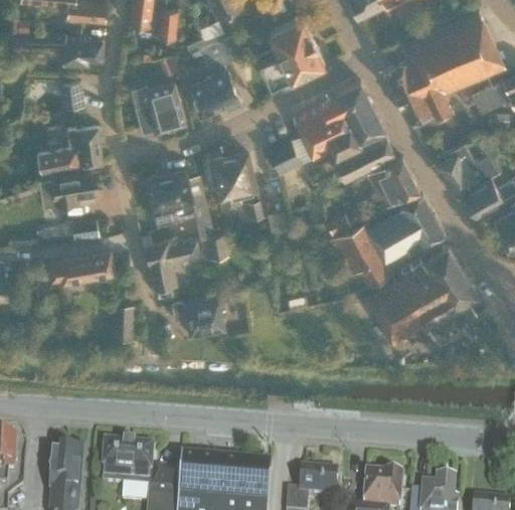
[(20,0),(20,2),(68,7),(66,20),(106,24),(108,1),(107,1),(107,0),(20,0)]
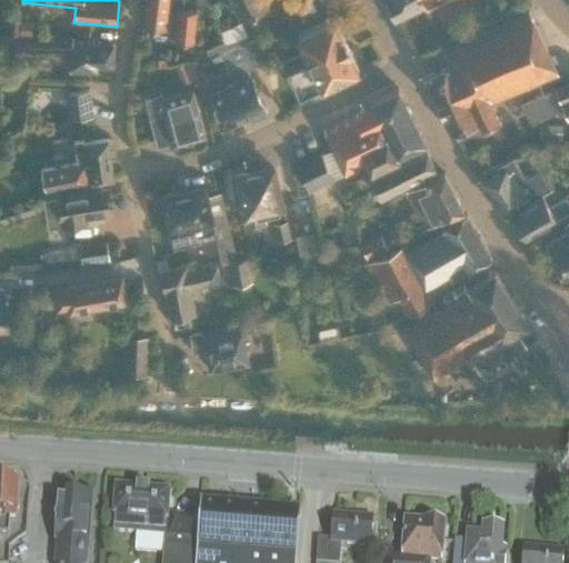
[(146,0),(143,29),(176,33),(175,43),(192,46),(197,13),(183,12),(183,0),(146,0)]
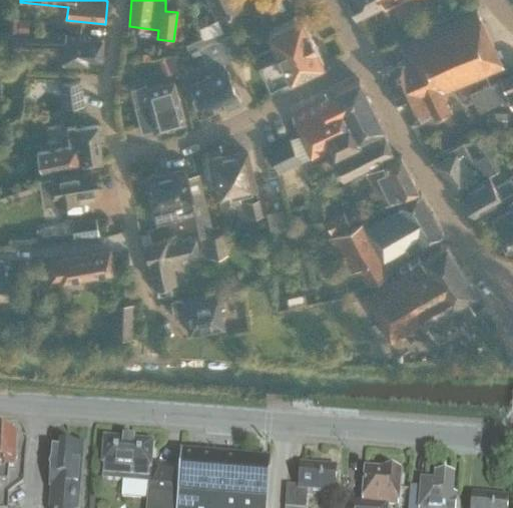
[(242,7),(239,0),(206,0),(216,19),(242,7)]
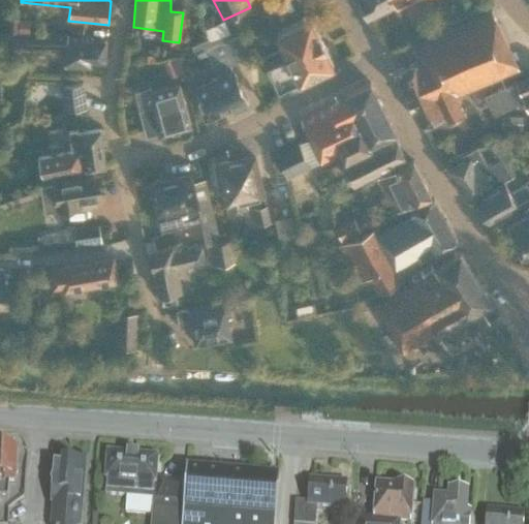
[(416,0),(360,0),(368,19),(394,6),(396,10),(416,0)]
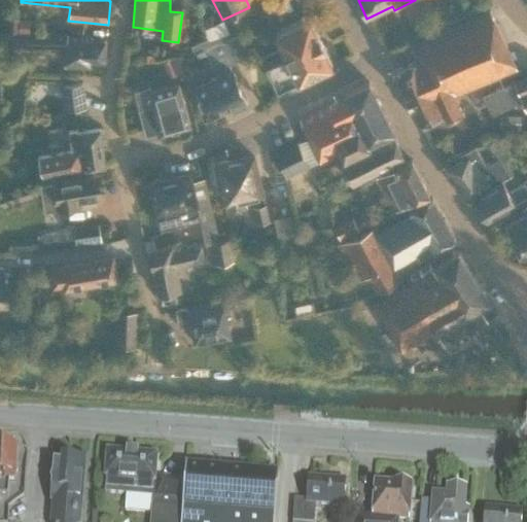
[(517,71),(490,14),(411,48),(417,63),(394,73),(420,128),(443,117),(446,124),(462,116),(454,98),(517,71)]
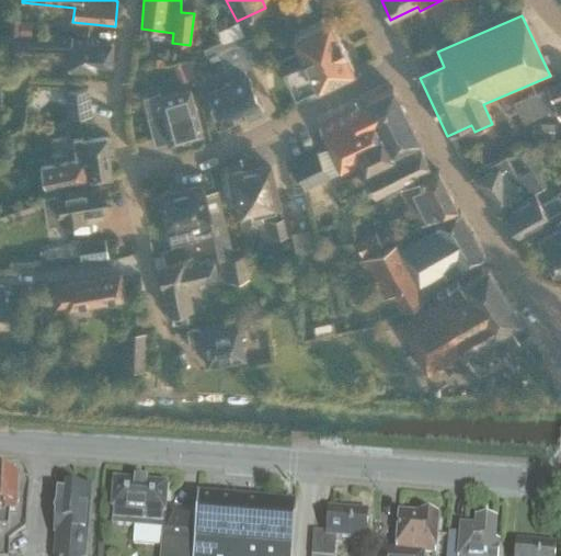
[(354,68),(329,19),(294,36),(307,61),(286,72),(298,97),(318,87),(318,86),(354,68)]
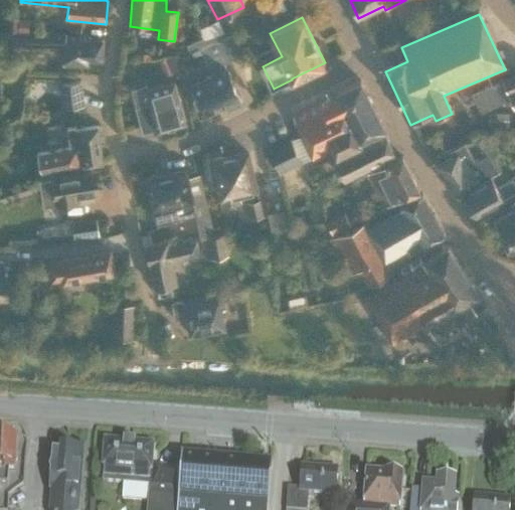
[(19,19),(9,19),(9,32),(18,33),(19,19)]
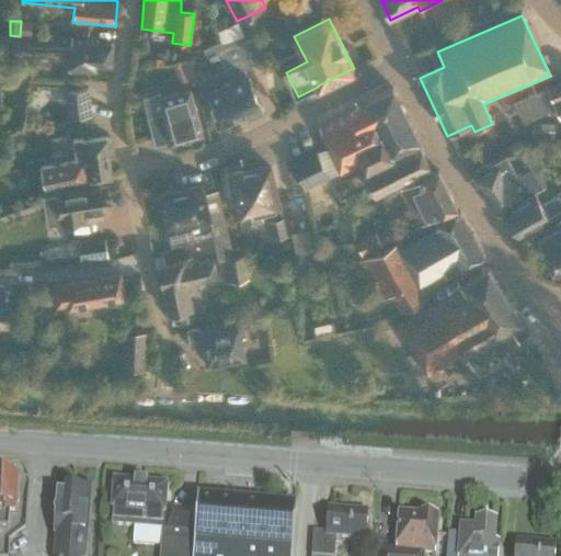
[(238,24),(217,34),(222,47),(240,40),(244,37),(238,24)]
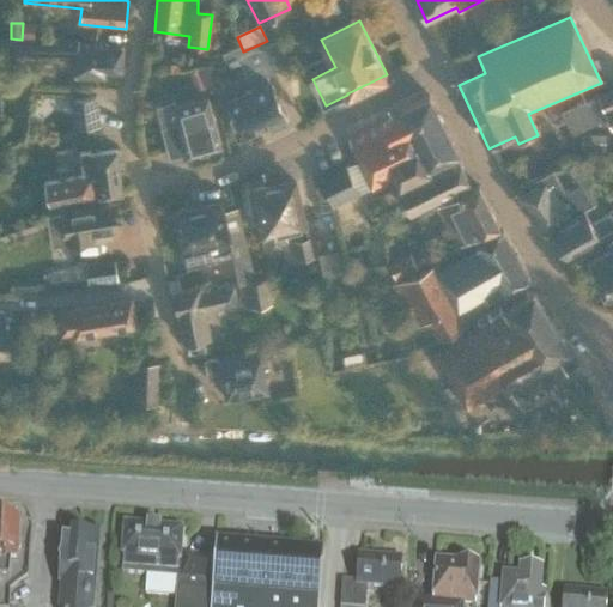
[(79,44),(13,42),(12,56),(77,59),(77,79),(105,80),(105,73),(121,74),(122,49),(107,49),(108,47),(79,46),(79,44)]
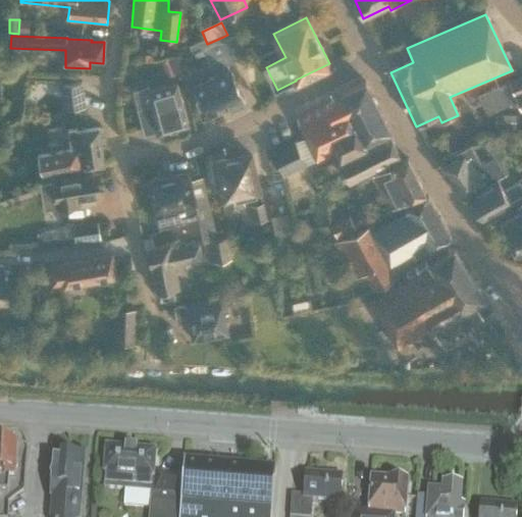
[(214,80),(189,91),(196,105),(197,106),(204,120),(244,103),(230,71),(229,71),(226,63),(230,61),(232,65),(247,58),(238,38),(225,43),(223,37),(207,44),(202,47),(204,51),(209,64),(208,65),(214,80)]
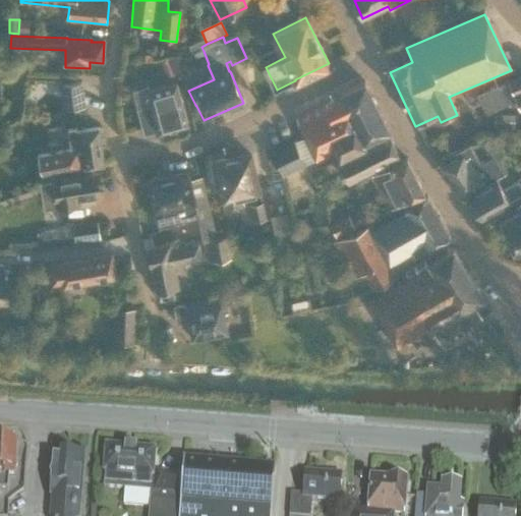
[(181,74),(176,57),(161,62),(166,78),(181,74)]
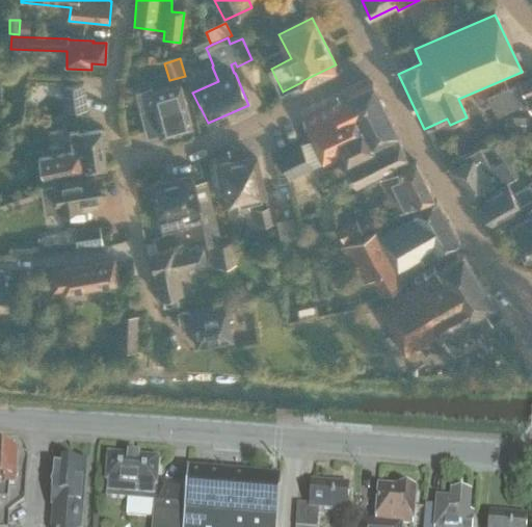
[(531,114),(531,78),(517,85),(531,115),(531,114)]
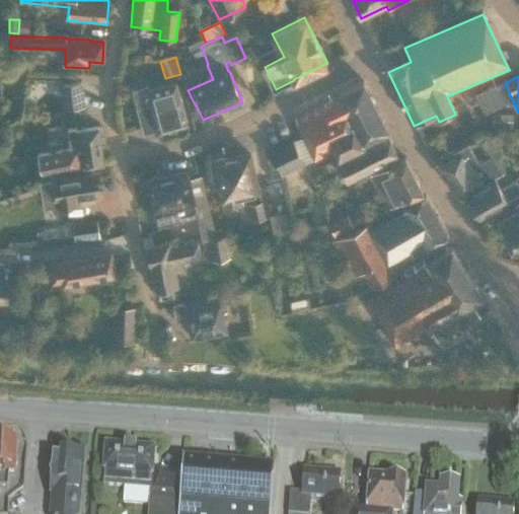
[(337,156),(387,131),(363,83),(338,96),(340,99),(295,122),(315,162),(335,152),(337,156)]
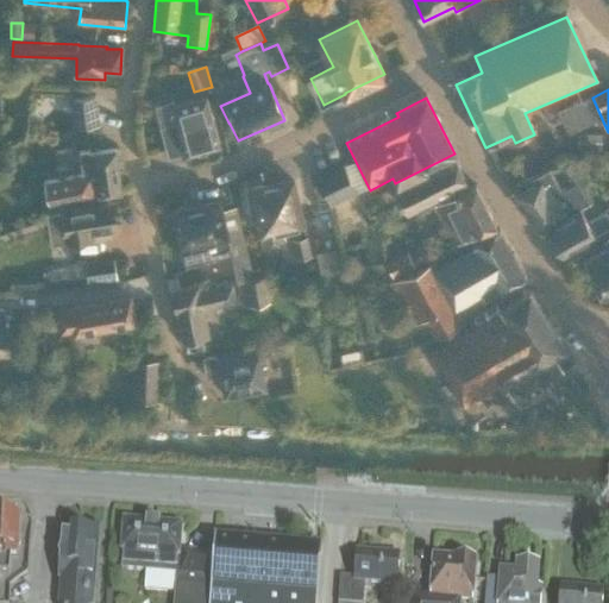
[(209,115),(206,99),(174,108),(173,102),(154,108),(168,159),(186,155),(187,157),(219,148),(211,115),(209,115)]
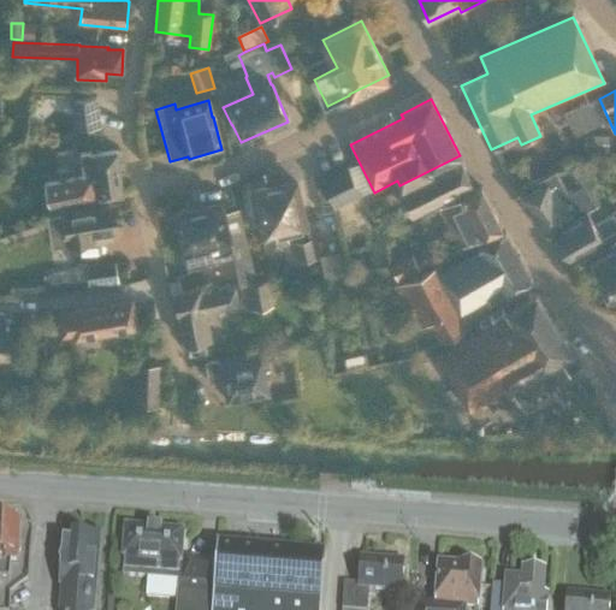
[(101,130),(98,101),(71,105),(76,134),(101,130)]
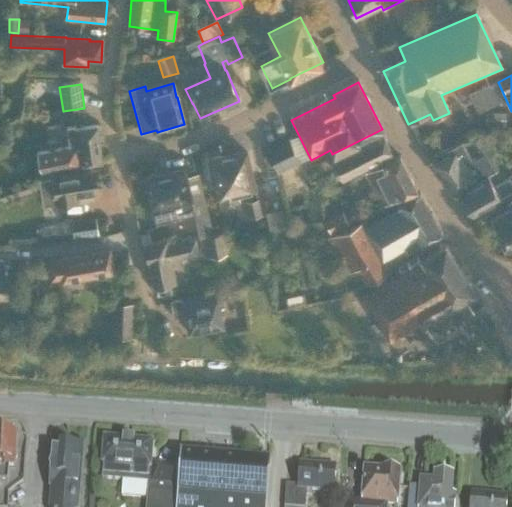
[(486,87),(476,91),(485,111),(495,107),(486,87)]
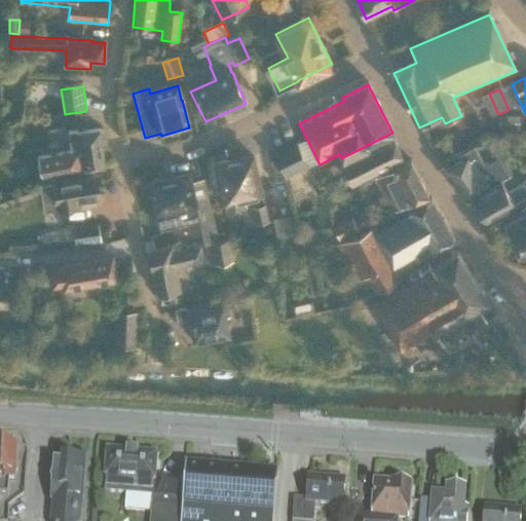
[(520,118),(499,117),(498,131),(520,131),(520,118)]
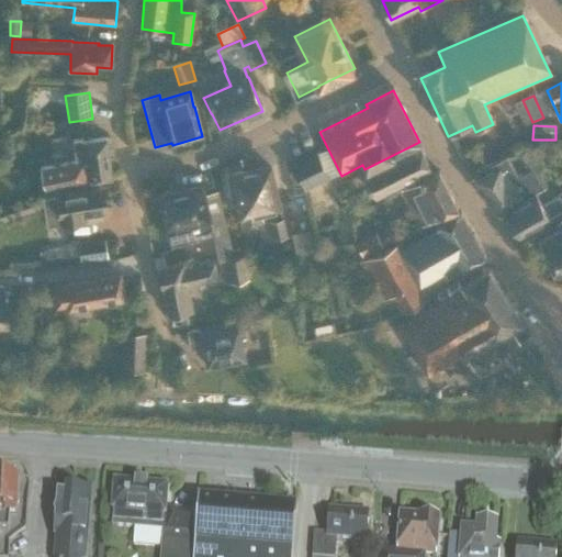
[(112,180),(107,141),(74,145),(76,165),(41,171),(46,192),(92,184),(112,180)]
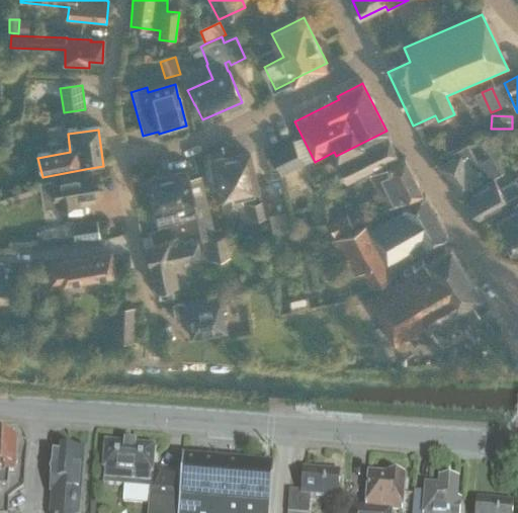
[(386,132),(386,131),(336,156),(337,159),(335,160),(347,184),(398,159),(385,136),(363,146),(362,144),(386,132)]
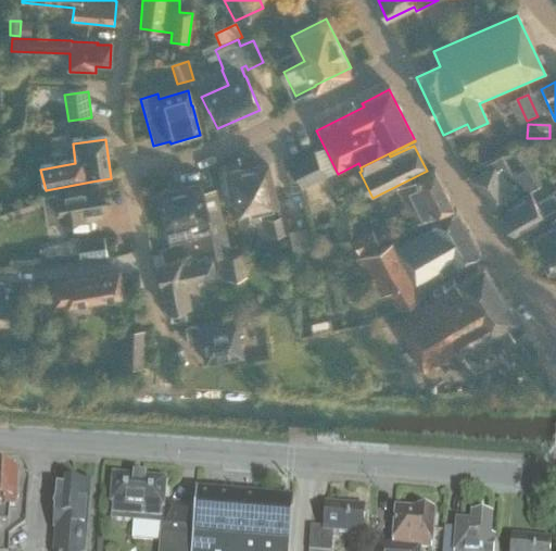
[(541,187),(521,152),(514,157),(522,172),(513,177),(502,158),(485,166),(489,172),(471,180),(489,210),(528,189),(530,193),(541,187)]
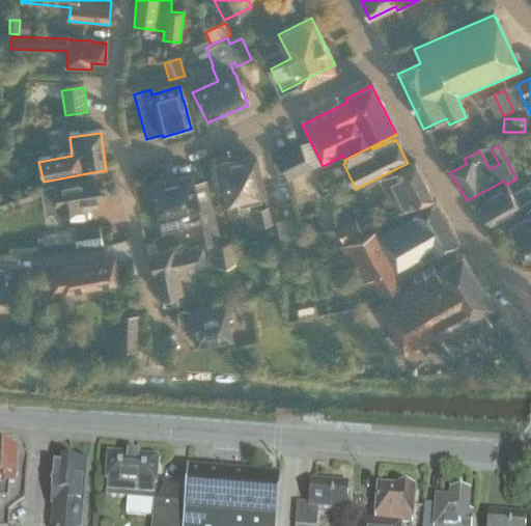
[(310,170),(298,146),(275,158),(287,183),(310,170)]
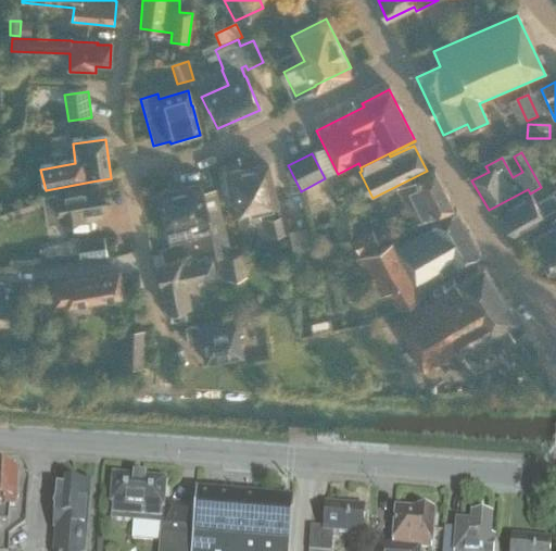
[(277,208),(268,170),(245,175),(244,172),(227,175),(237,217),(277,208)]
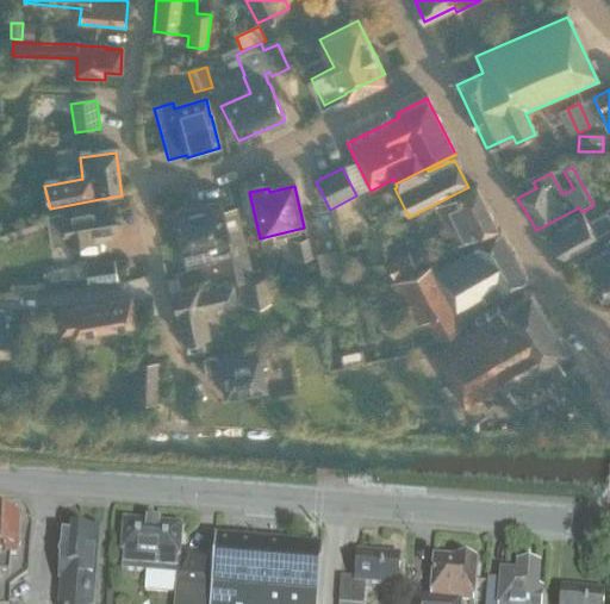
[(497,229),(477,190),(435,209),(455,249),(480,237),(497,229)]
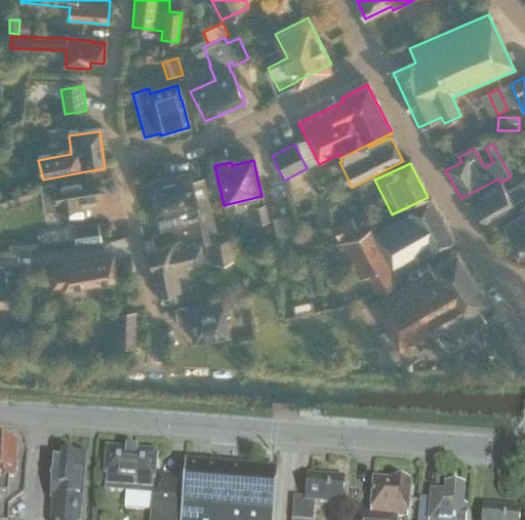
[(210,243),(219,242),(204,181),(191,184),(189,175),(148,185),(155,218),(157,217),(160,230),(179,225),(198,220),(203,244),(210,243)]
